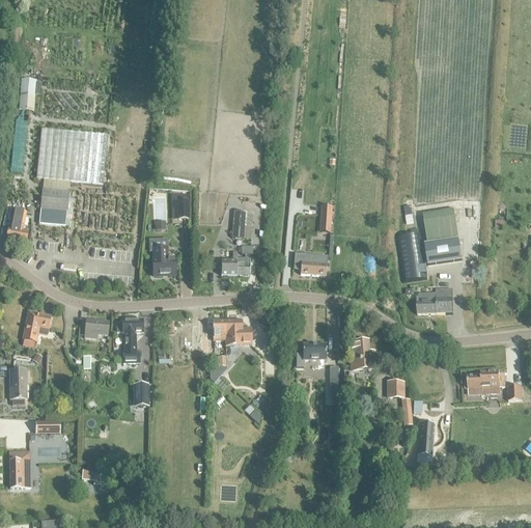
[(19,108),(33,109),(35,79),(22,77),(19,108)]
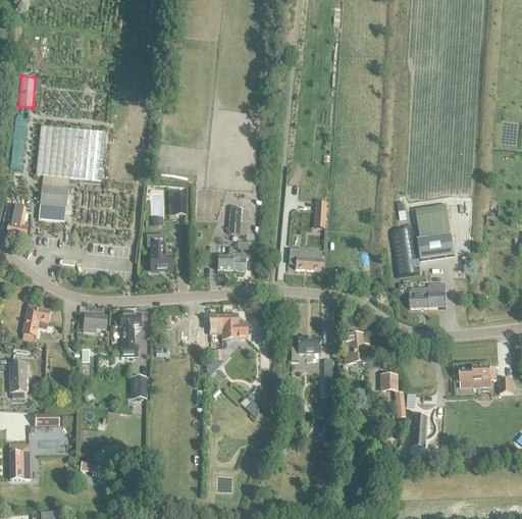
[(35,173),(68,177),(101,180),(106,132),(40,125),(35,173)]
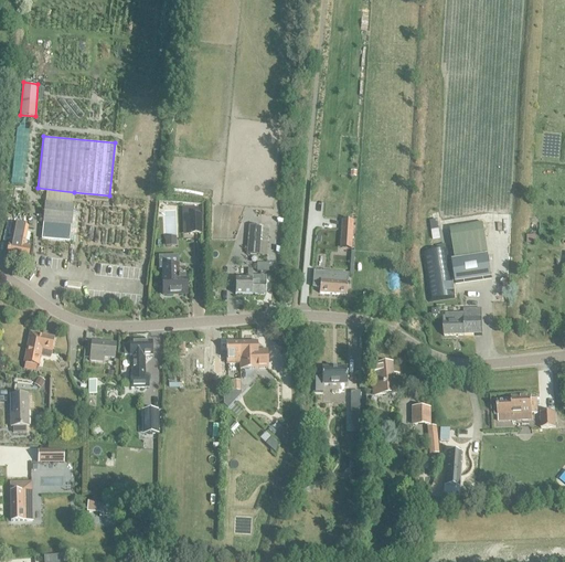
[(41,236),(70,239),(73,202),(44,200),(43,222),(41,236)]
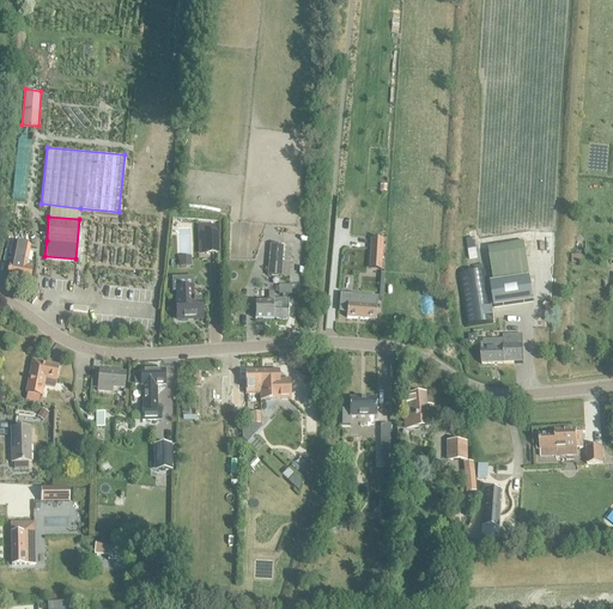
[(198,223),(199,253),(218,251),(218,230),(216,230),(214,223),(198,223)]
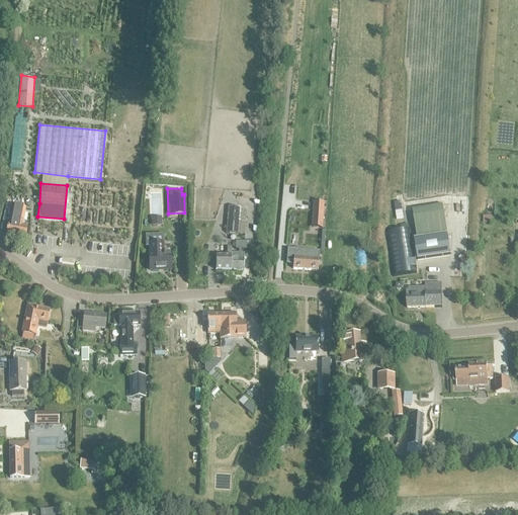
[(313,199),(312,221),(323,222),(324,200),(313,199)]
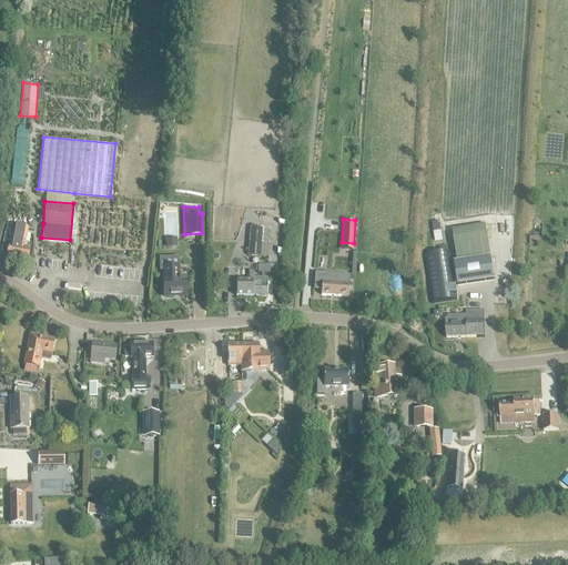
[(439,219),(432,220),(435,238),(442,236),(439,219)]
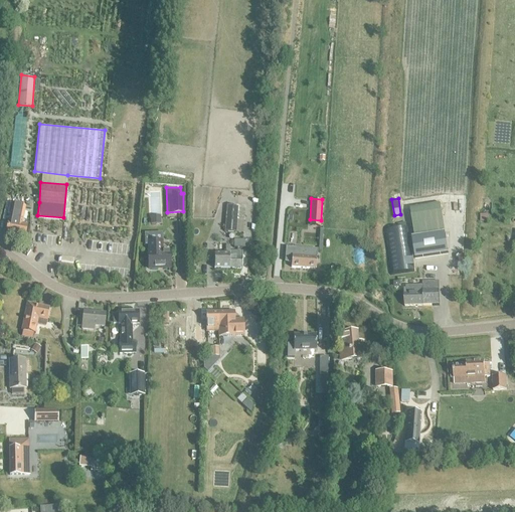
[(441,201),(410,206),(414,234),(445,230),(441,201)]
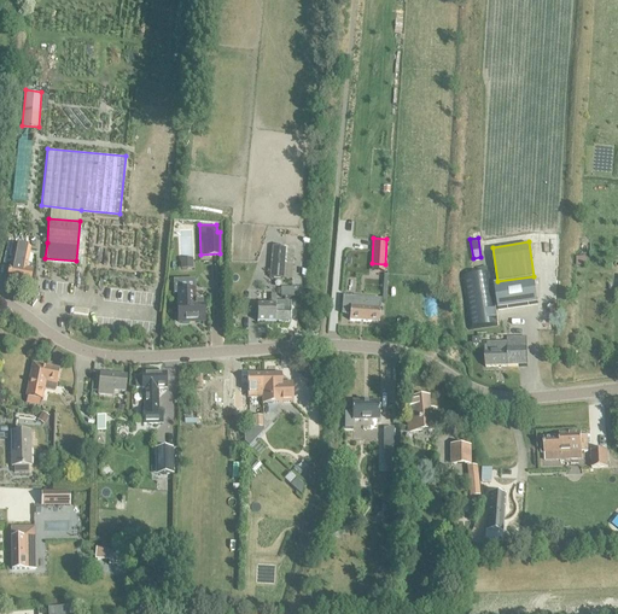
[(7,276),(29,280),(31,268),(25,267),(29,246),(13,244),(7,276)]
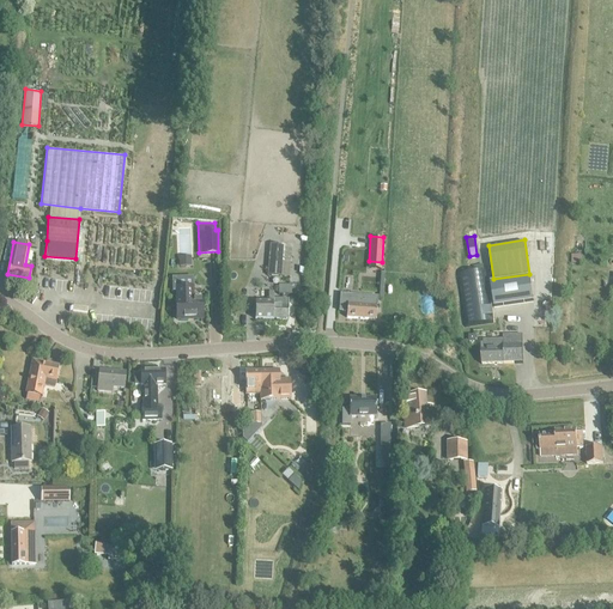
[(267,268),(267,273),(289,275),(291,244),(269,242),(268,250),(267,268)]
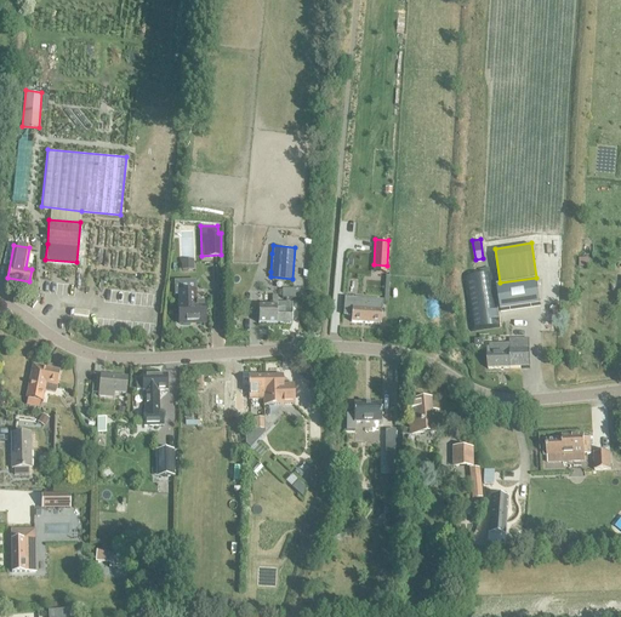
[(463,275),(472,329),(500,324),(491,272),(463,275)]
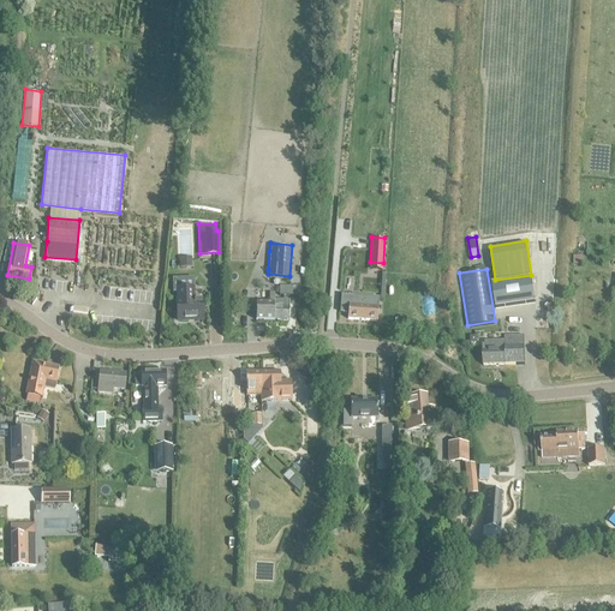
[(195,275),(172,276),(173,289),(178,289),(178,299),(177,299),(177,306),(174,307),(174,312),(177,313),(177,317),(202,317),(202,298),(192,298),(192,289),(195,289),(195,275)]
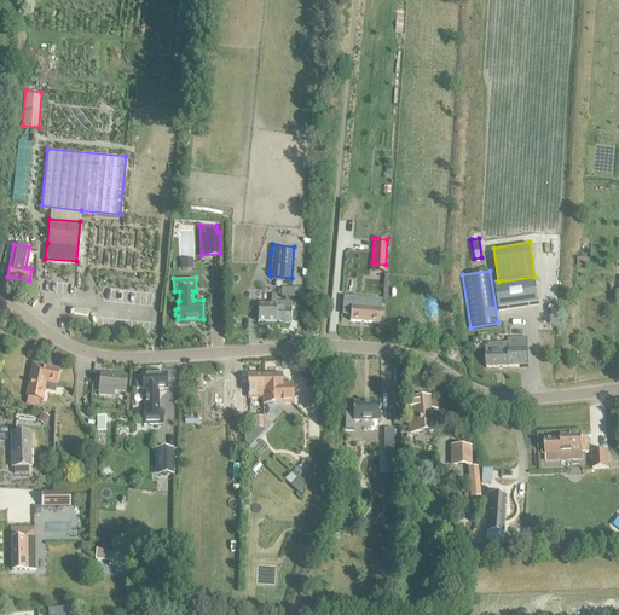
[(498,282),(495,283),(498,306),(538,301),(534,277),(498,282)]
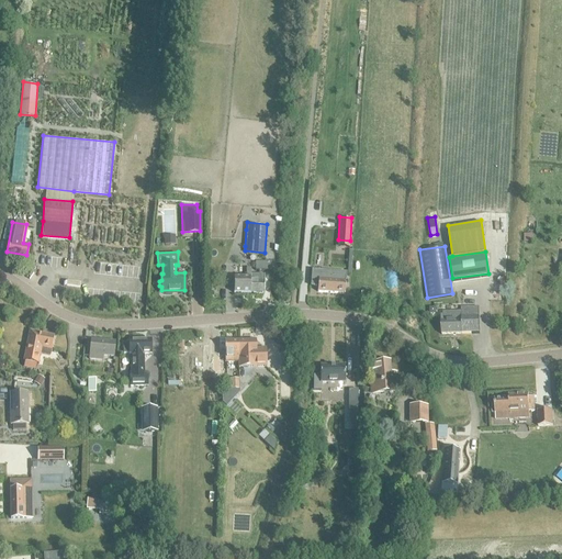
[(255,259),(255,268),(269,268),(269,267),(274,267),(276,268),(276,259),(255,259)]
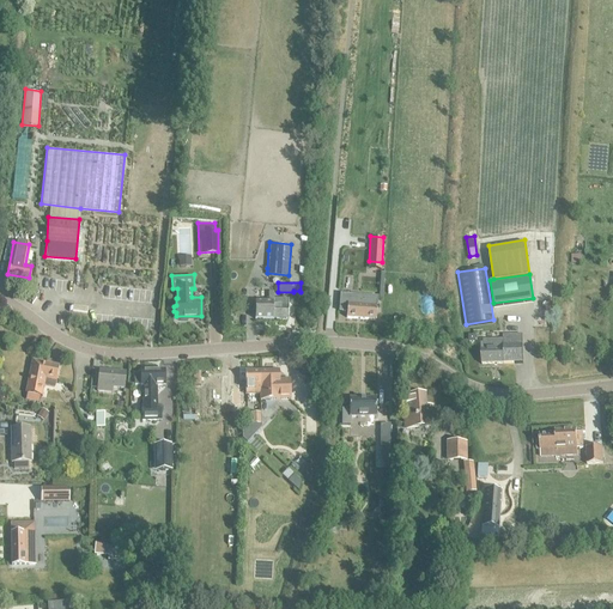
[(255,299),(255,316),(287,317),(287,297),(273,296),(273,292),(268,292),(268,299),(255,299)]
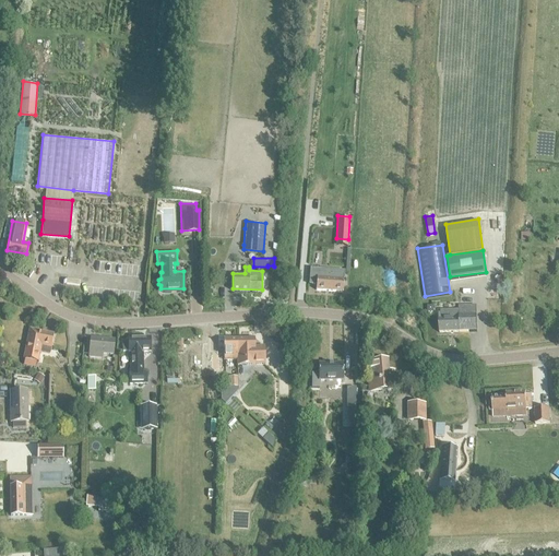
[(310,267),(309,282),(317,283),(316,287),(342,290),(343,278),(343,269),(310,267)]
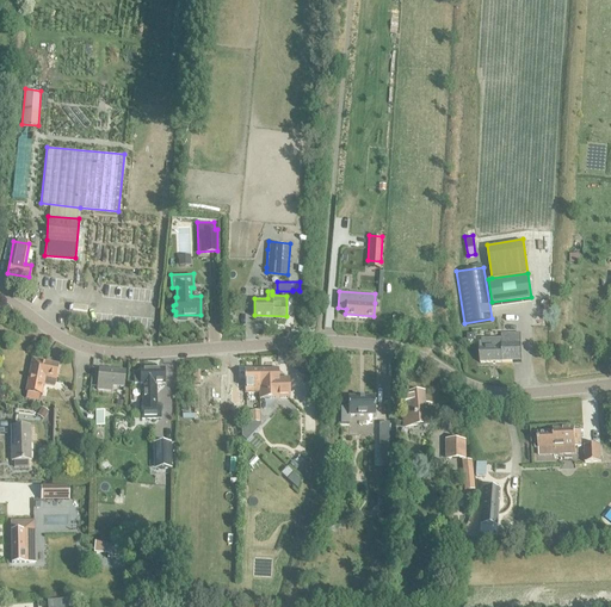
[(481,340),(479,340),(480,360),(522,359),(520,332),(501,332),(501,336),(481,336),(481,340)]
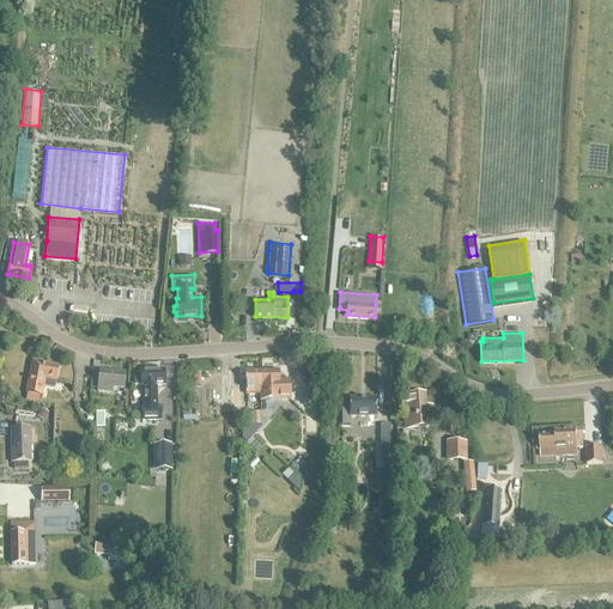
[(25,397),(38,400),(40,394),(41,394),(44,376),(56,378),(59,364),(32,358),(25,390),(26,391),(25,397)]
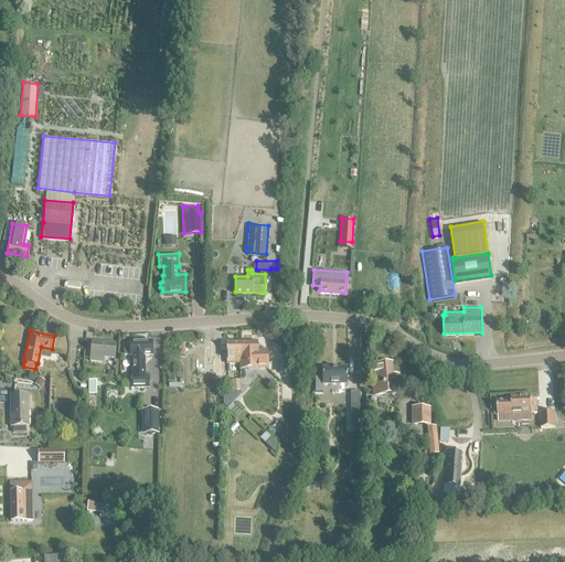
[(89,359),(103,360),(103,356),(114,356),(115,341),(92,339),(89,359)]
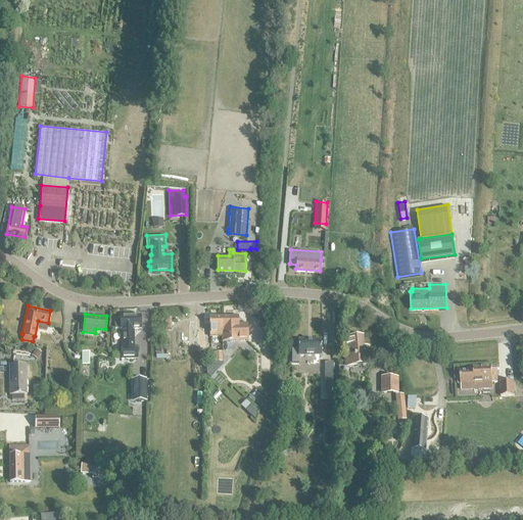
[(120,317),(114,317),(114,326),(120,326),(120,327),(121,327),(122,345),(121,345),(121,358),(137,358),(137,344),(134,344),(134,327),(140,327),(140,315),(120,315),(120,317)]
